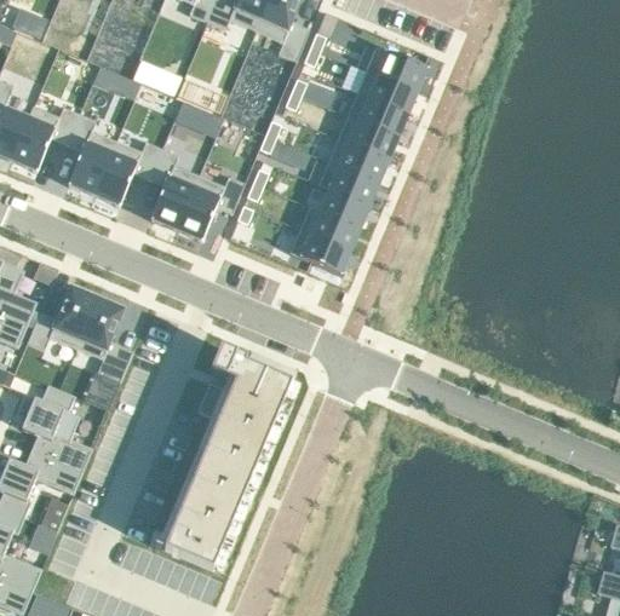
[(182,0),(193,5),(189,15),(207,22),(216,0),(182,0)]
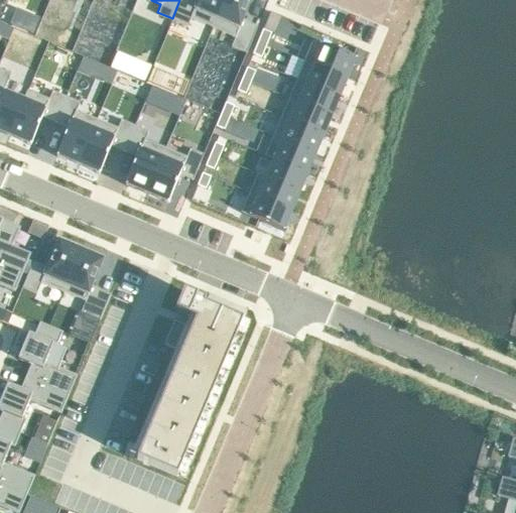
[(179,0),(172,18),(187,25),(190,16),(213,26),(224,0),(179,0)]
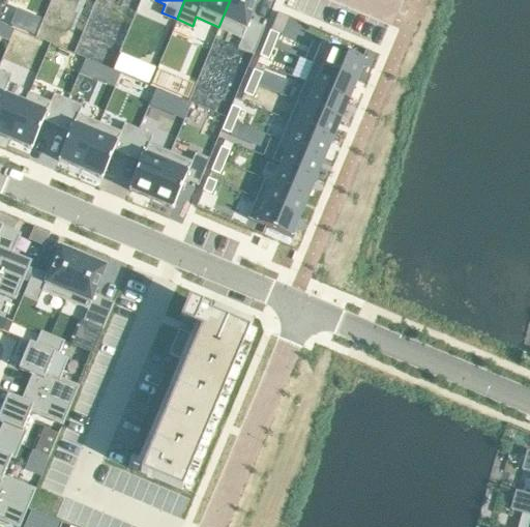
[(230,0),(218,27),(241,36),(238,45),(254,51),(264,25),(249,19),(257,0),(230,0)]
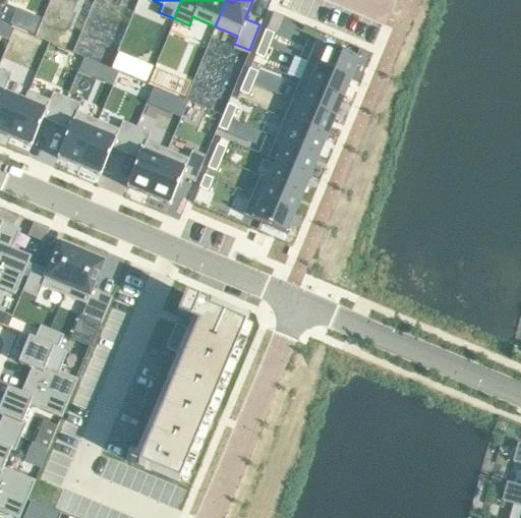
[(10,22),(35,33),(41,16),(16,6),(10,22)]
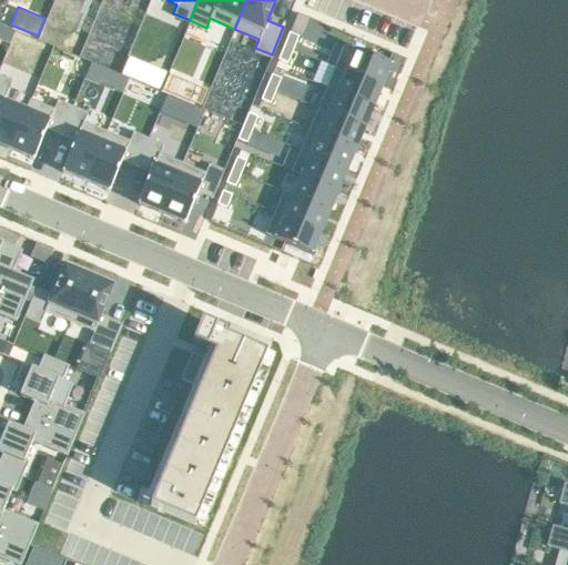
[(0,27),(0,38),(9,42),(14,29),(1,24),(0,27)]
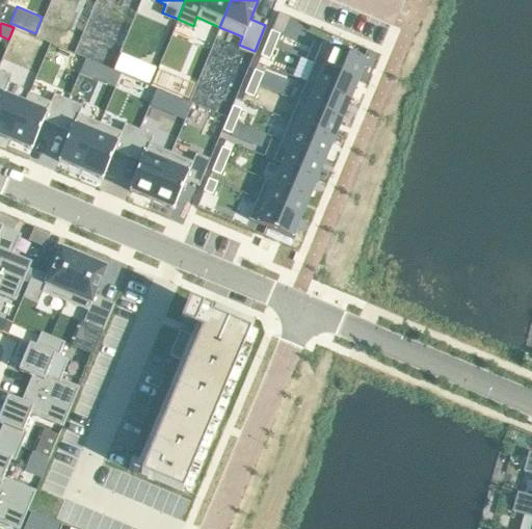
[(69,26),(62,43),(73,47),(79,31),(69,26)]
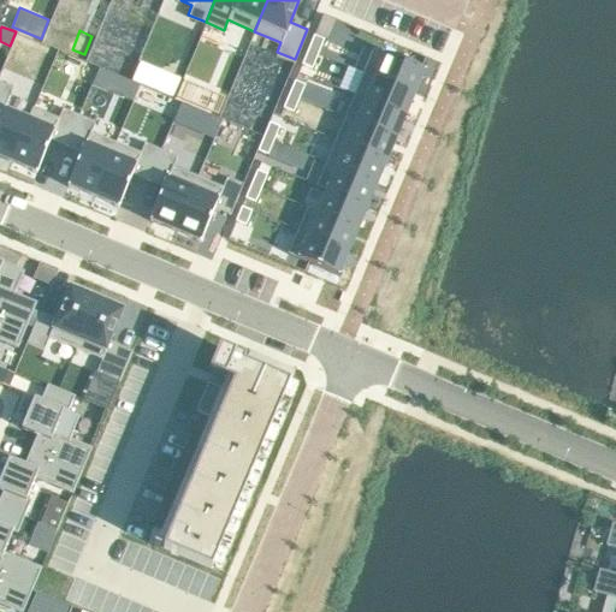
[(314,33),(308,46),(318,51),(324,36),(314,33)]
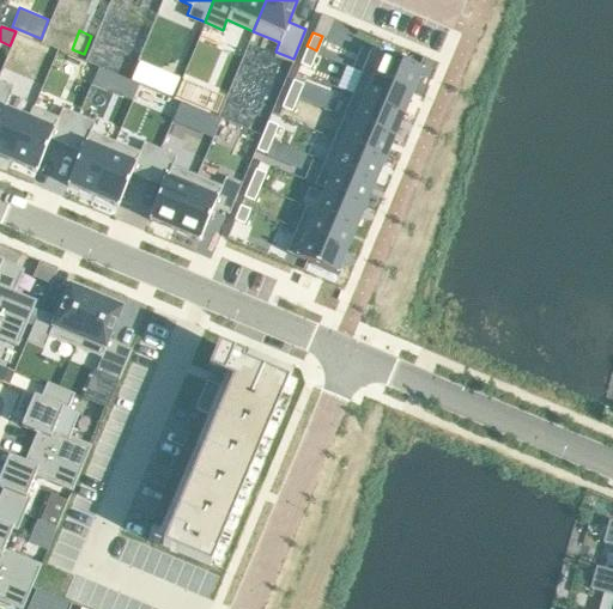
[(307,46),(301,60),(310,64),(316,50),(307,46)]
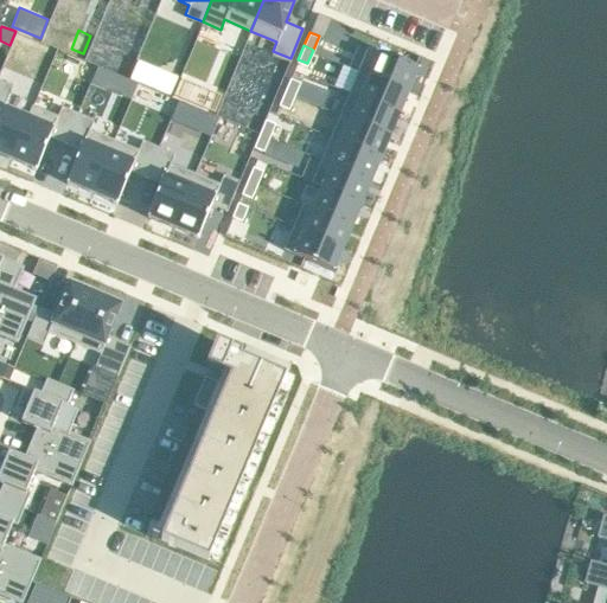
[(368,46),(358,69),(409,90),(419,66),(368,46)]
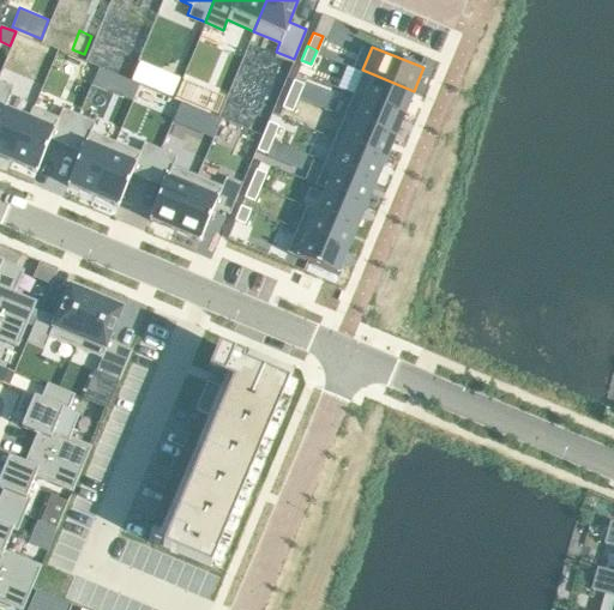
[(132,78),(172,95),(180,77),(139,60),(132,78)]
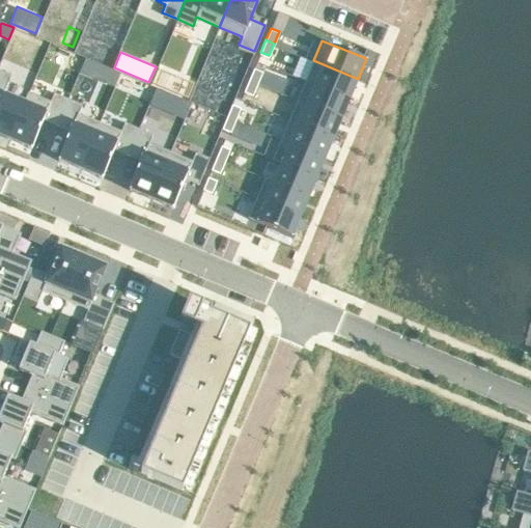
[(313,60),(305,81),(314,84),(350,99),(358,79),(313,60)]
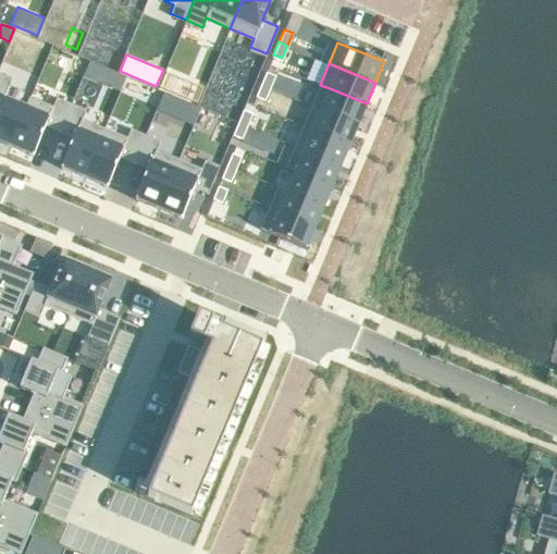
[(161,86),(173,91),(180,75),(168,70),(161,86)]
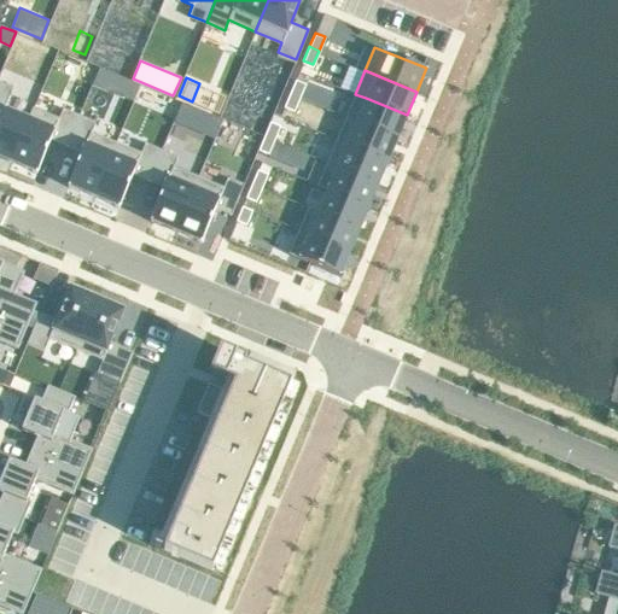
[(296,77),(290,92),(299,95),(305,82),(296,77)]
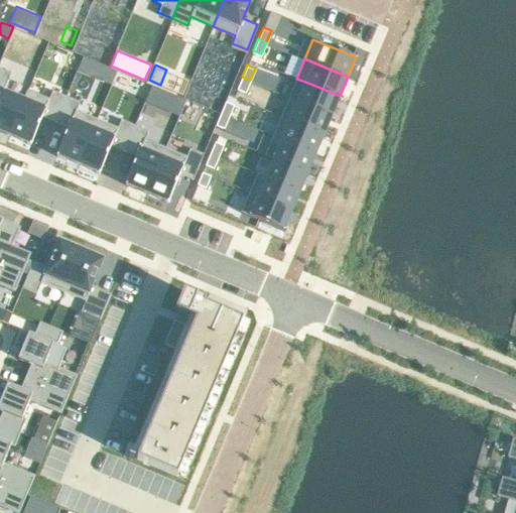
[(0,67),(0,130),(9,134),(24,98),(23,98),(3,89),(10,72),(0,67)]
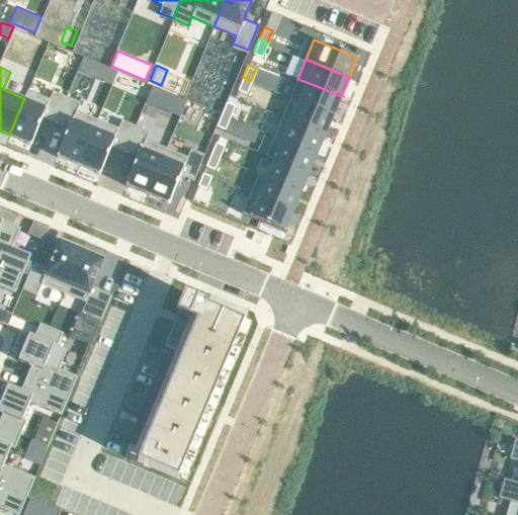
[(243,77),(238,89),(246,92),(251,80),(243,77)]
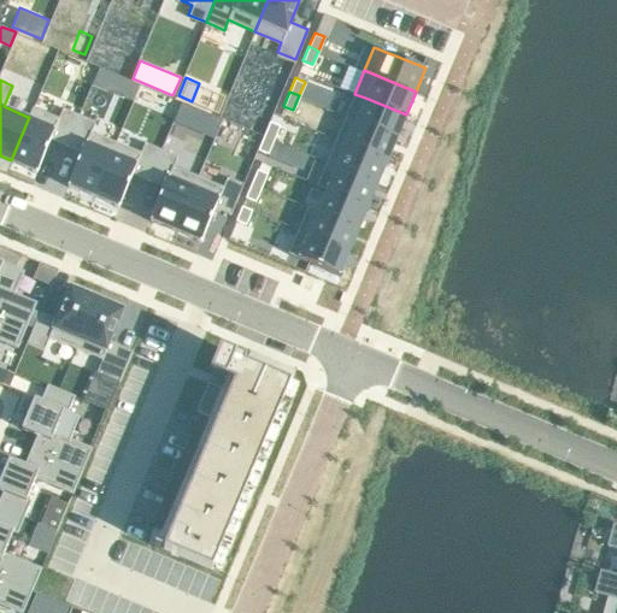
[(356,119),(397,137),(406,115),(365,98),(356,119)]
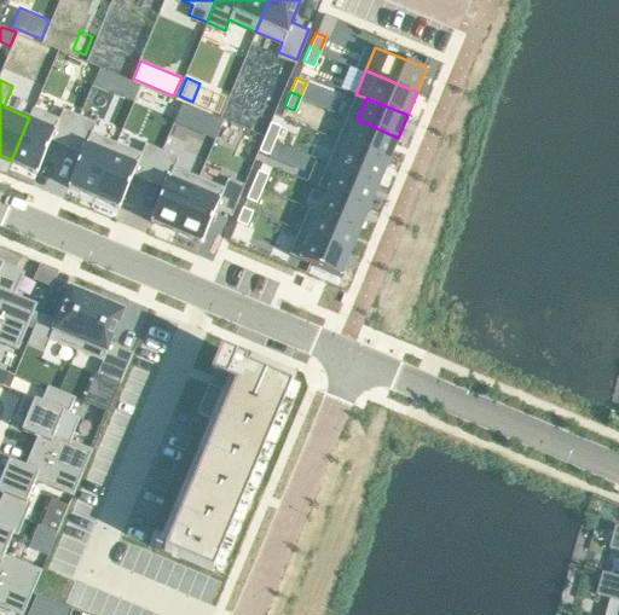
[(174,121),(190,127),(214,138),(223,119),(198,109),(181,102),(174,121)]
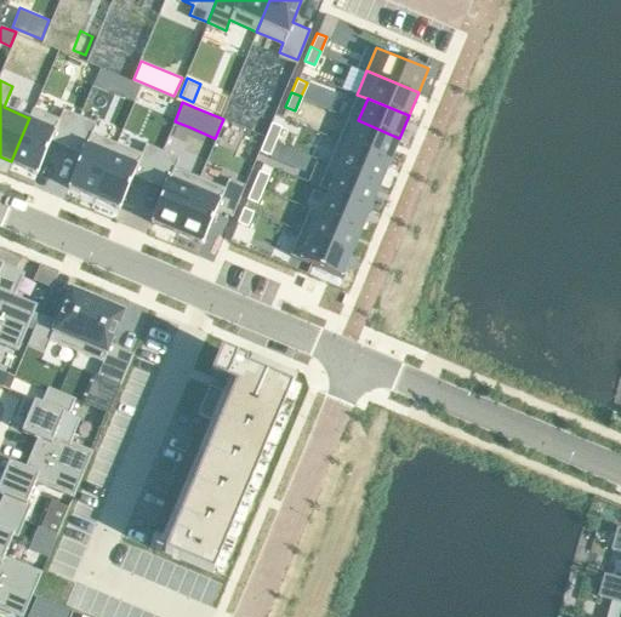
[(29,118),(11,161),(36,172),(51,138),(67,146),(79,114),(63,108),(58,118),(33,107),(28,118),(29,118)]
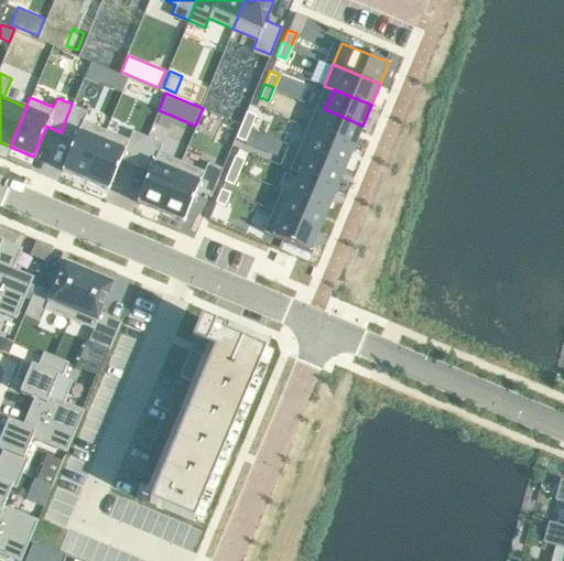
[(72,104),(61,132),(75,138),(62,169),(85,179),(106,129),(83,119),(87,110),(72,104)]
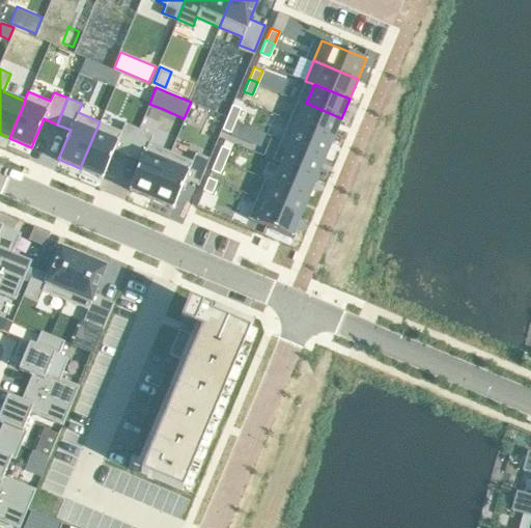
[(298,99),(288,119),(333,137),(341,118),(306,103),(298,99)]
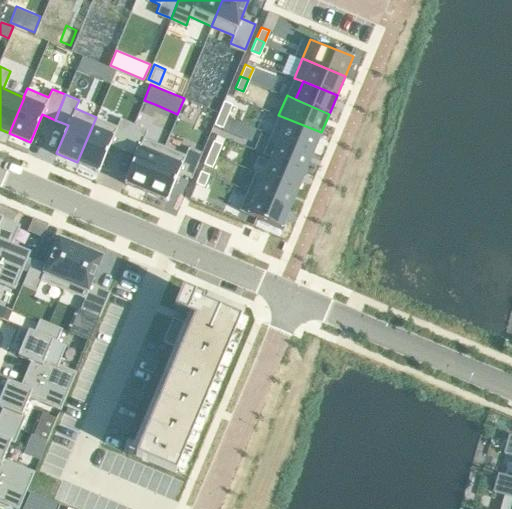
[(224,100),(219,111),(227,115),(232,103),(224,100)]
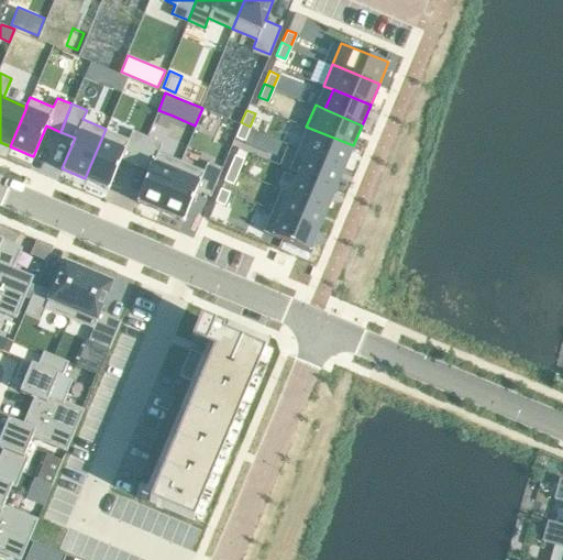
[(241,122),(235,135),(244,139),(250,127),(241,122)]
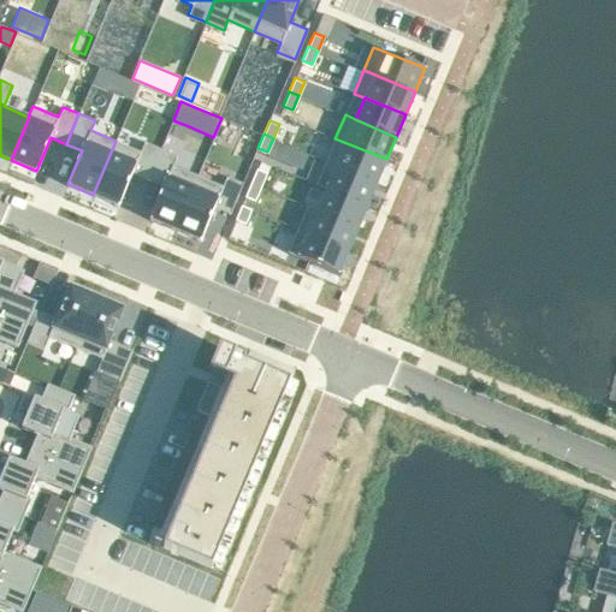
[(335,138),(326,160),(377,182),(386,159),(335,138)]
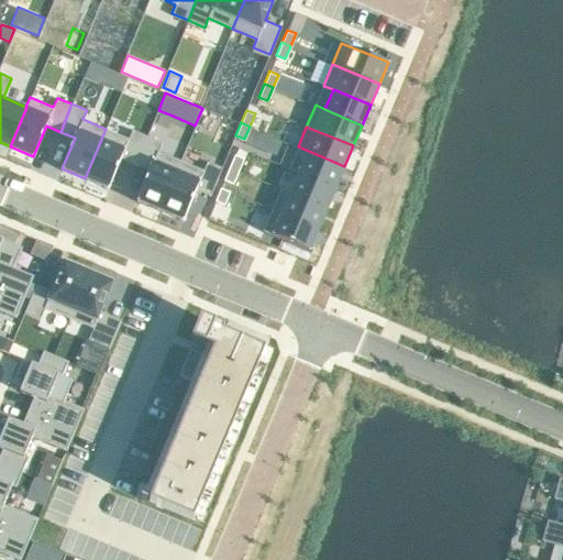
[(106,129),(85,178),(108,188),(121,157),(135,163),(146,135),(132,129),(129,139),(106,129)]
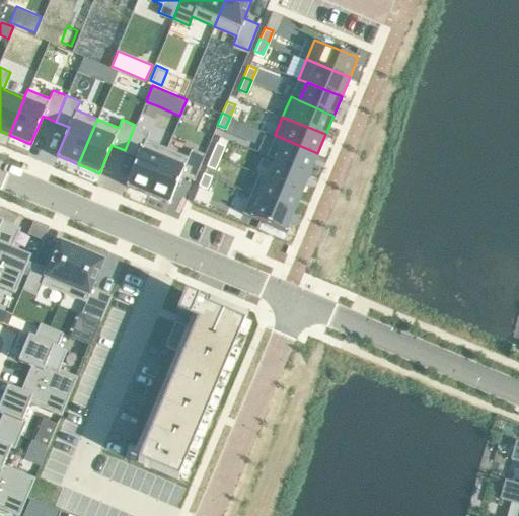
[(135,125),(125,150),(138,155),(126,185),(147,193),(166,148),(146,139),(149,131),(135,125)]
